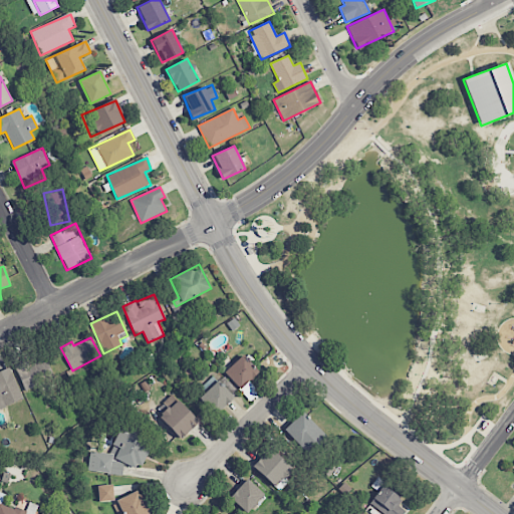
[(15,368),(25,391),(54,376),(44,354),(15,368)]
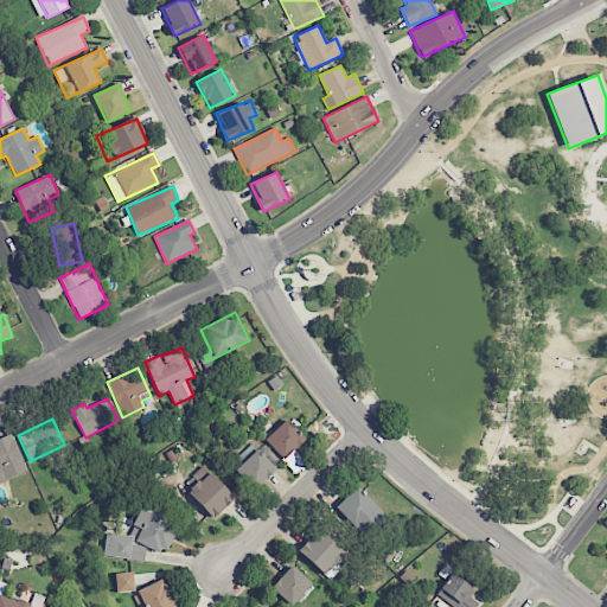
[(264,440),(283,460),(306,439),(287,419),(264,440)]
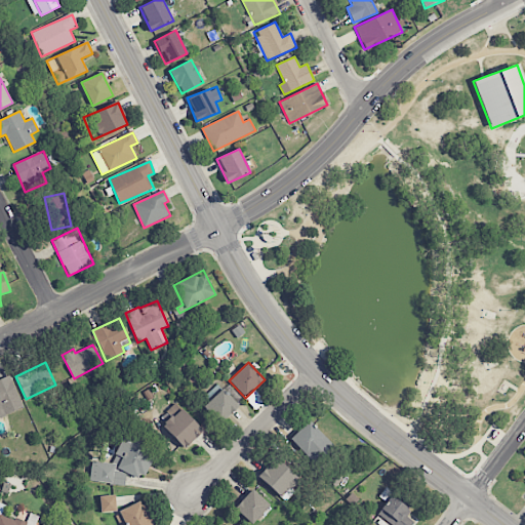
[(0,417),(24,408),(9,375),(0,379),(0,417)]
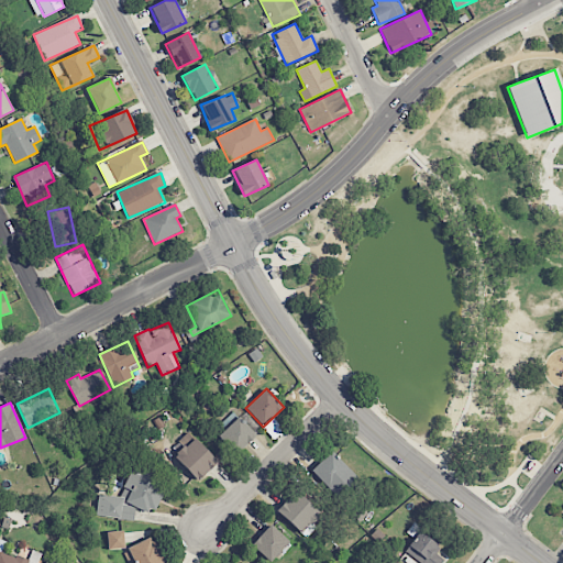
[(218,427),(222,431),(236,418),(232,414),(218,427)]
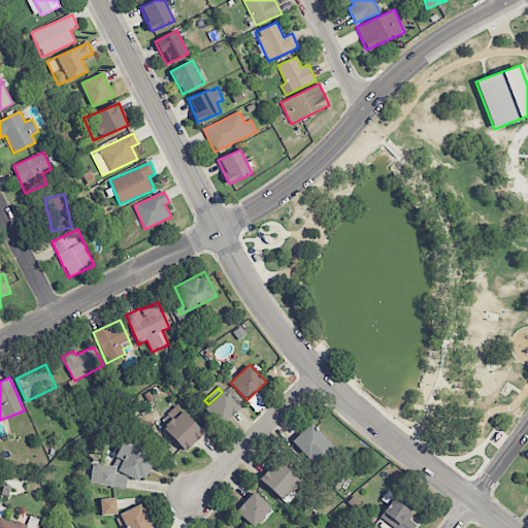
[(223,426),(240,407),(223,391),(205,409),(223,426)]
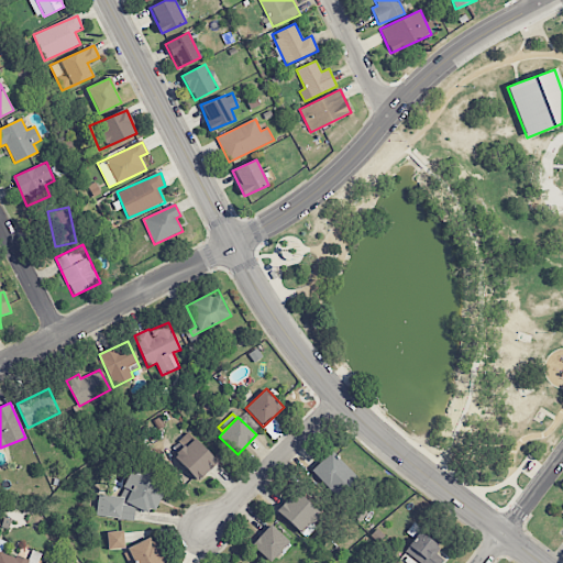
[(184,445),(174,455),(198,482),(217,462),(188,432),(179,441),(184,445)]
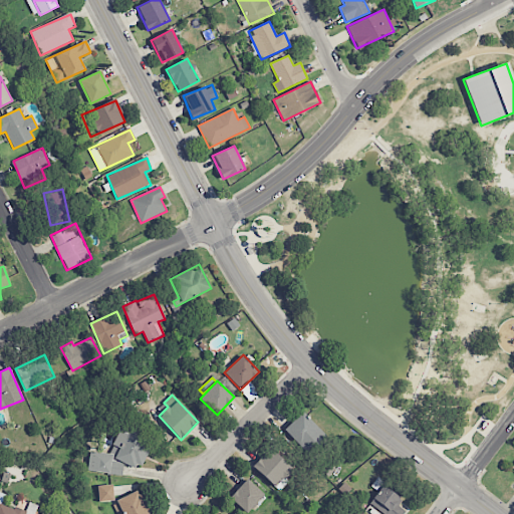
[(283,431),(305,454),(325,436),(303,412),(283,431)]
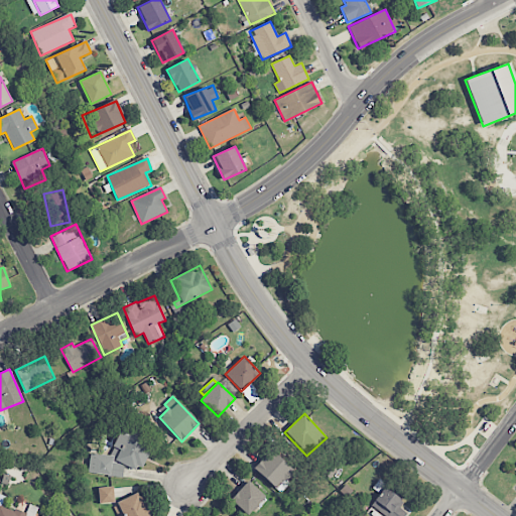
[(88,473),(122,478),(124,467),(145,470),(148,448),(146,448),(149,431),(119,427),(114,457),(91,454),(88,473)]
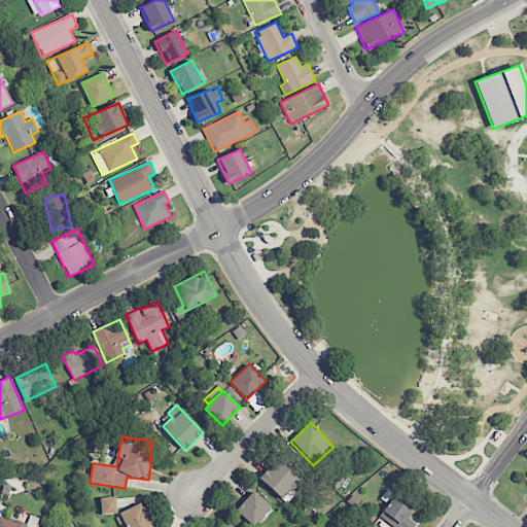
[(302,482),(276,459),(258,480),(285,501),(302,482)]
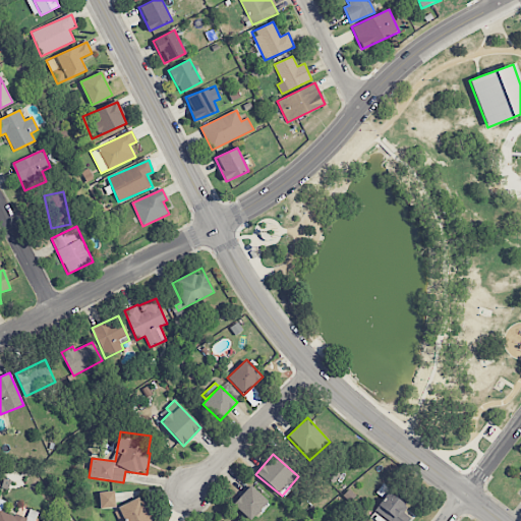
[(268,502),(250,485),(233,505),(250,520),(268,502)]
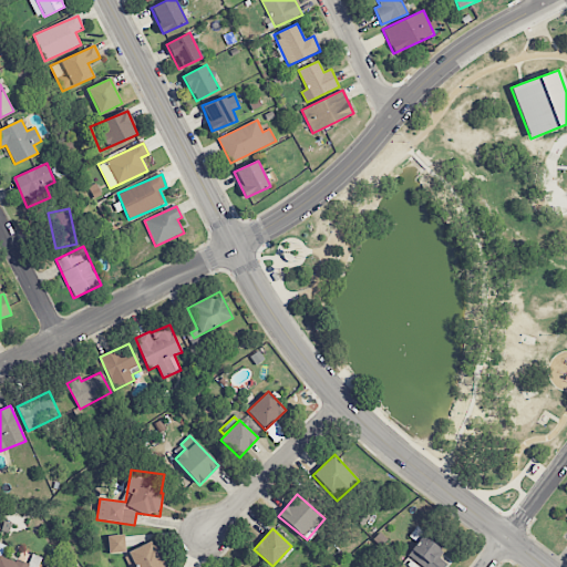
[(107,536),(109,554),(125,553),(124,535),(107,536)]
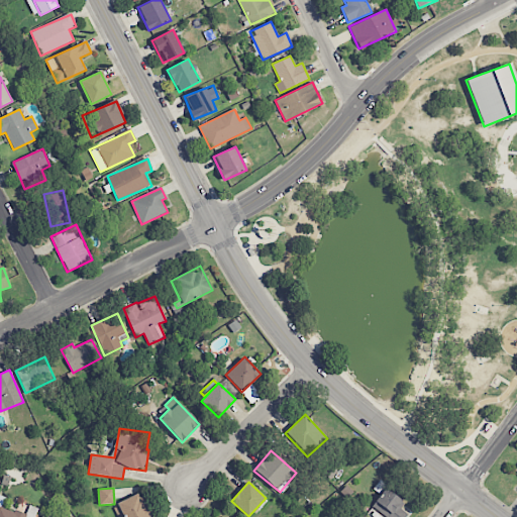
[(404,516),(407,514),(400,509),(404,502),(384,489),(372,508),(385,516),(404,516)]
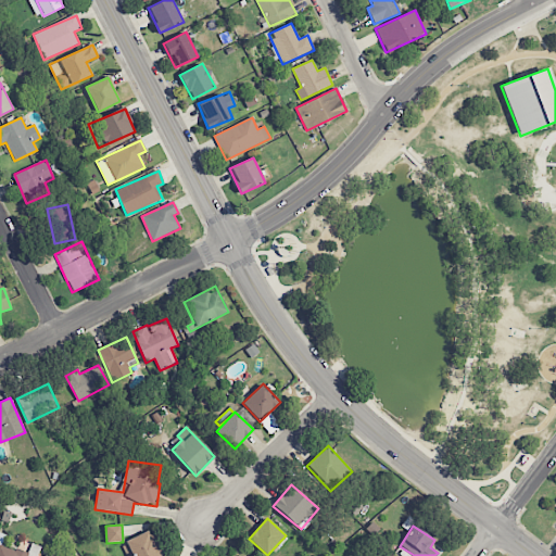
[(121,544),(126,555),(130,555),(133,555),(161,555),(150,531),(121,544)]
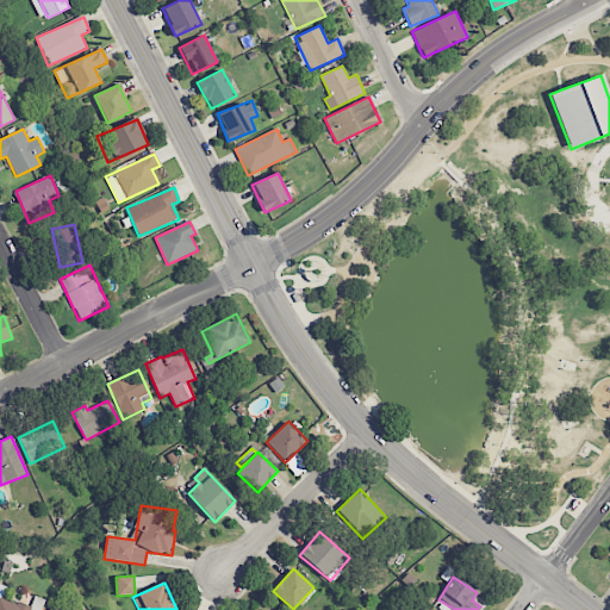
[(0,609),(37,609),(0,597),(0,609)]
